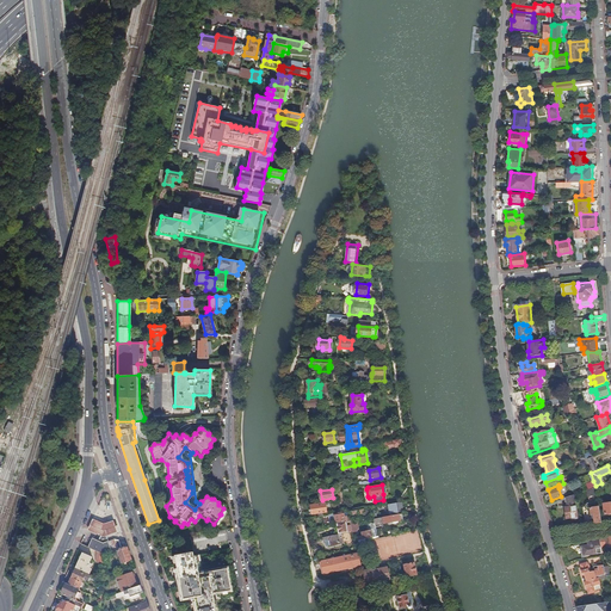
[(574,494),(567,497),(568,506),(565,507),(567,518),(578,517),(575,503),(574,494)]
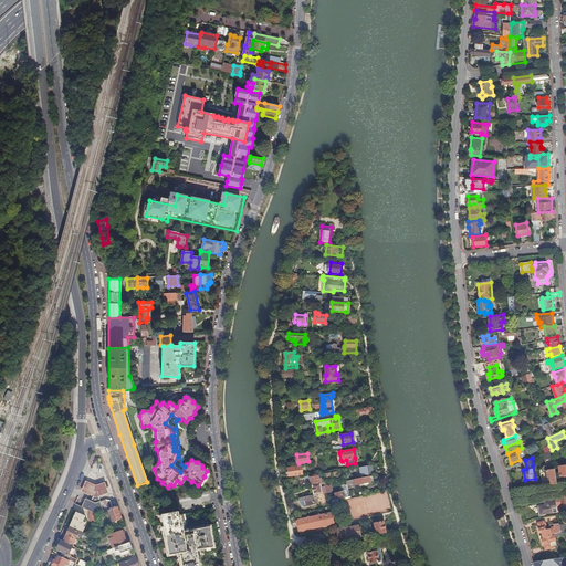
[(368,465),(356,468),(356,470),(360,469),(362,477),(369,475),(368,465)]
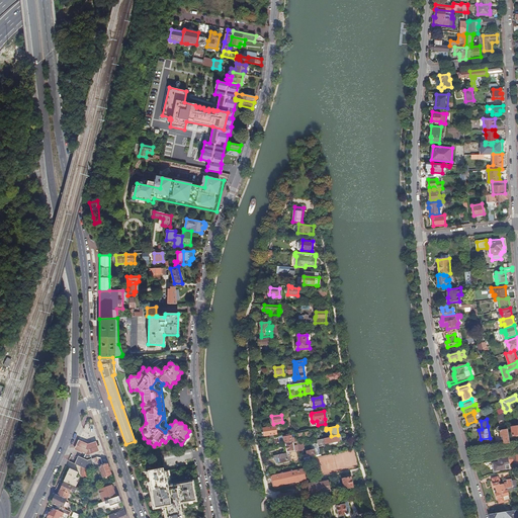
[(503,436),(504,443),(510,443),(508,428),(506,428),(506,429),(505,430),(504,426),(498,426),(497,428),(498,431),(500,430),(501,436),(503,436)]
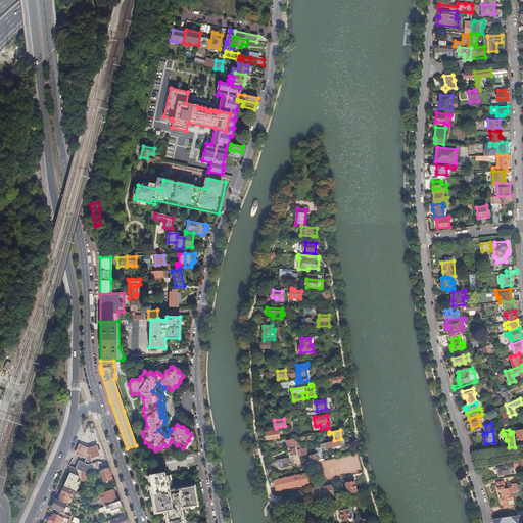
[(273,441),(277,441),(276,438),(277,438),(275,431),(267,432),(267,435),(265,436),(265,440),(273,439),(273,441)]
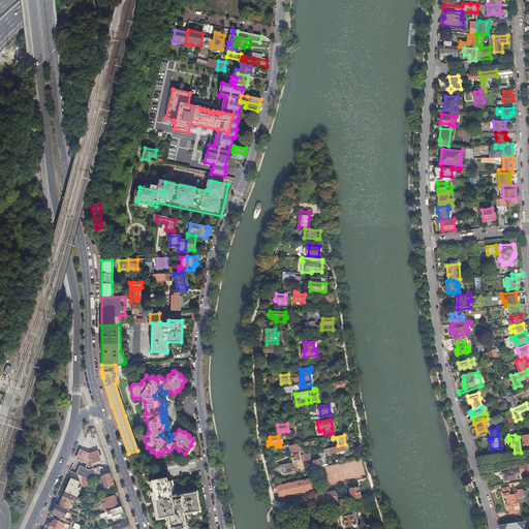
[(289,454),(303,450),(303,446),(302,446),(302,442),(301,442),(301,446),(299,447),(298,444),(290,446),(290,447),(288,448),(289,454)]
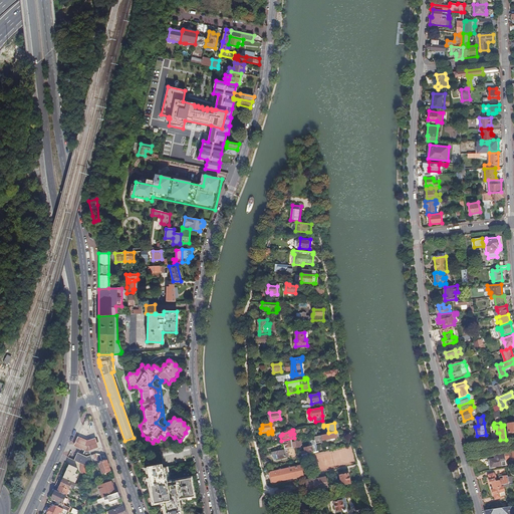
[(335,440),(339,439),(339,438),(339,437),(339,435),(338,434),(337,432),(314,437),(315,442),(316,444),(319,443),(324,442),(323,440),(331,439),(335,438),(335,440)]
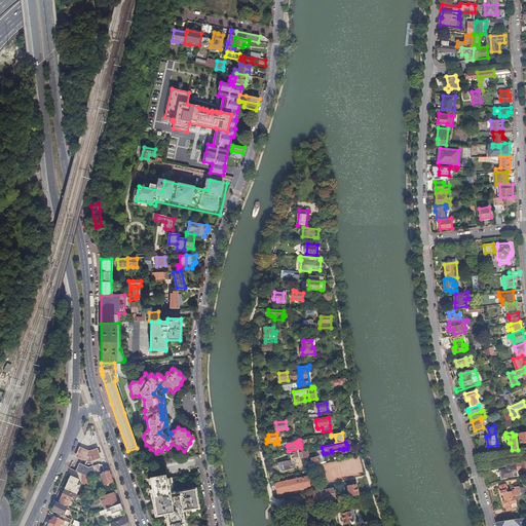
[(102,458),(99,449),(89,452),(80,448),(76,457),(87,462),(88,460),(91,460),(92,462),(102,458)]
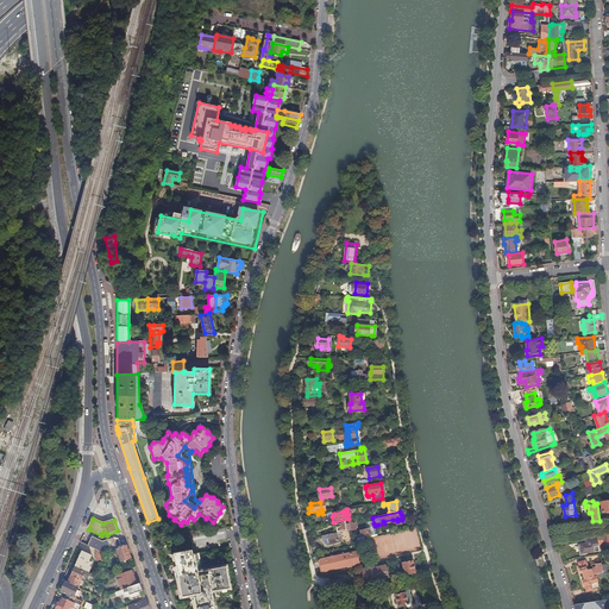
[(345,520),(336,522),(338,532),(347,531),(345,520)]
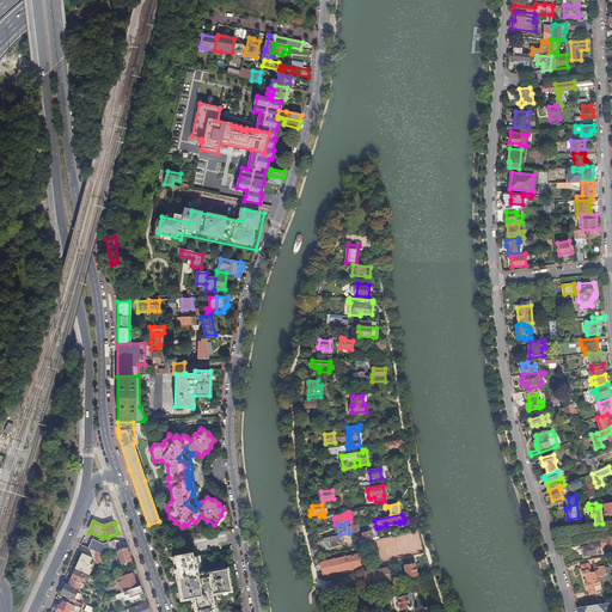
[(361,542),(367,540),(369,539),(374,538),(372,531),(362,533),(363,538),(360,538),(361,542)]
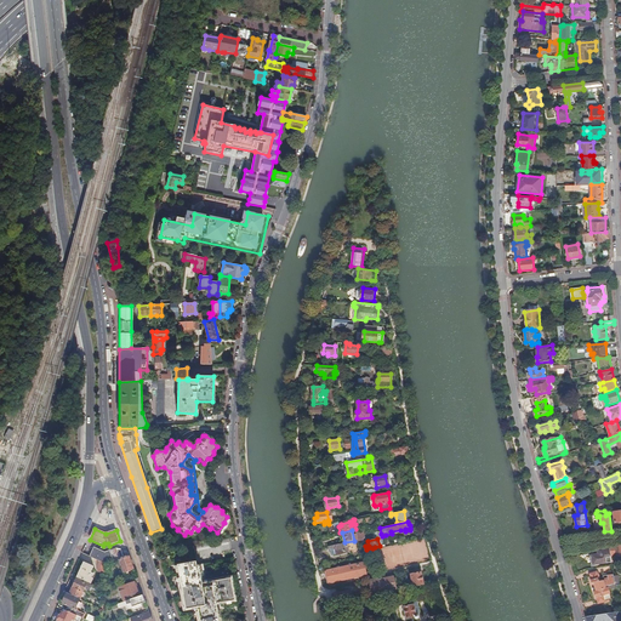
[(95,547),(91,557),(95,559),(98,560),(106,564),(115,560),(120,558),(118,548),(110,551),(109,546),(108,543),(104,543),(103,546),(101,551),(95,547)]
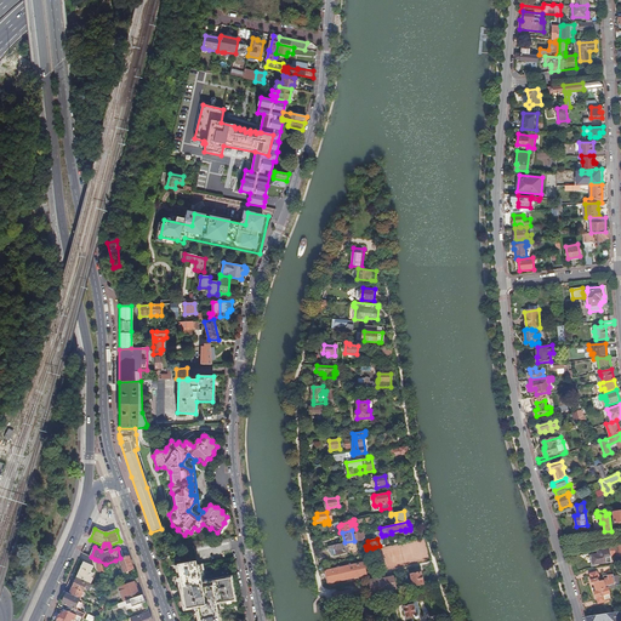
[(343,543),(329,546),(329,550),(334,548),(334,550),(336,550),(337,554),(346,553),(343,543)]
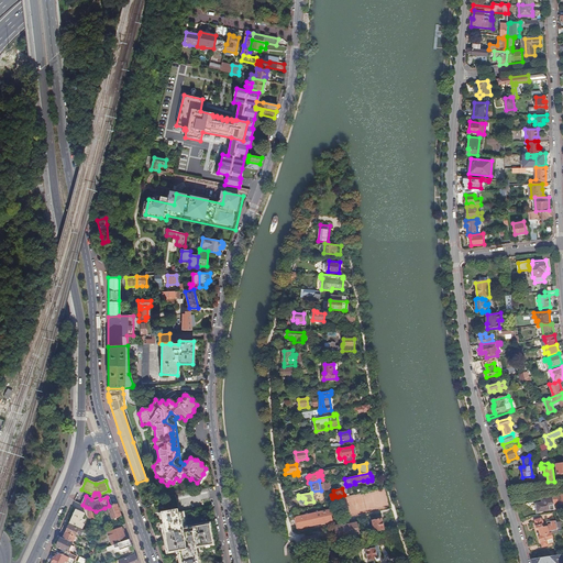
[(552,495),(541,497),(542,503),(537,503),(538,511),(554,509),(552,495)]
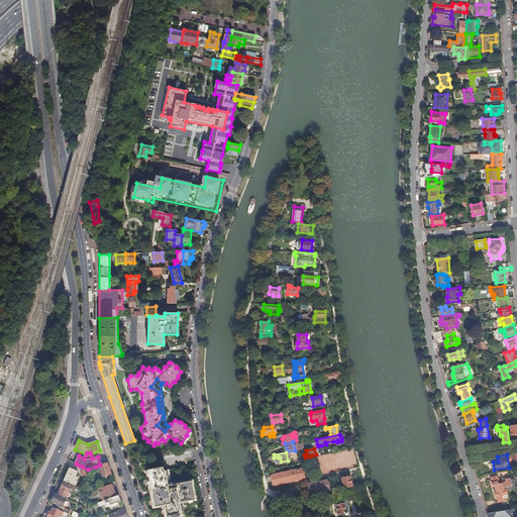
[(112,474),(108,463),(100,467),(104,477),(112,474)]
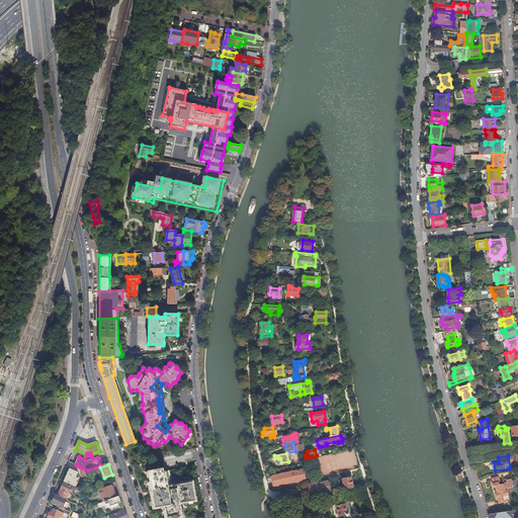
[(148,470),(154,508),(164,506),(166,517),(185,517),(185,514),(181,515),(179,504),(195,501),(192,482),(173,486),(170,470),(163,471),(162,468),(148,470)]
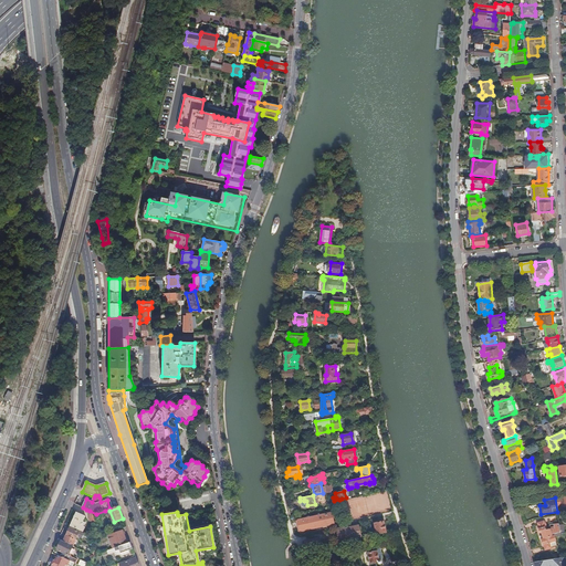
[(333,513),(299,520),(301,531),(331,525),(331,526),(335,525),(335,524),(333,513)]
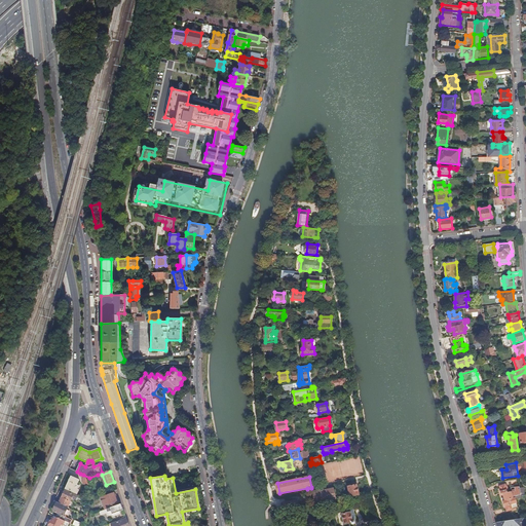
[(72,478),(67,489),(77,494),(79,491),(77,490),(79,486),(77,485),(79,481),(72,478)]
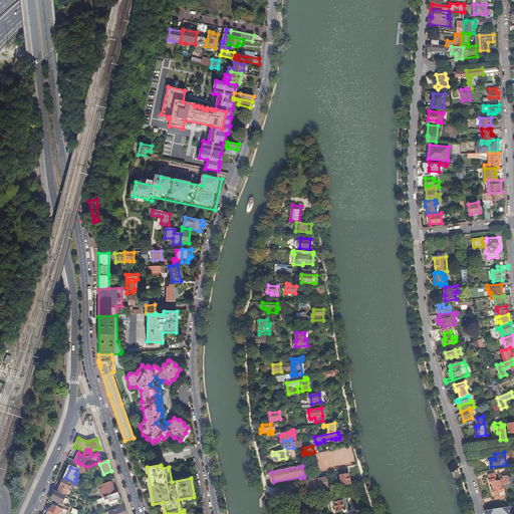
[(503,476),(503,479),(504,480),(501,480),(496,481),(494,473),(489,475),(490,480),(491,484),(492,484),(494,489),(492,489),(492,490),(509,485),(509,482),(508,476),(508,475),(503,476)]
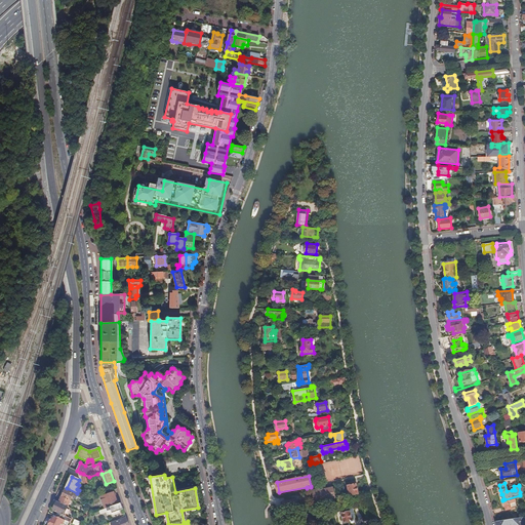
[(348,486),(350,496),(359,494),(357,484),(348,486)]
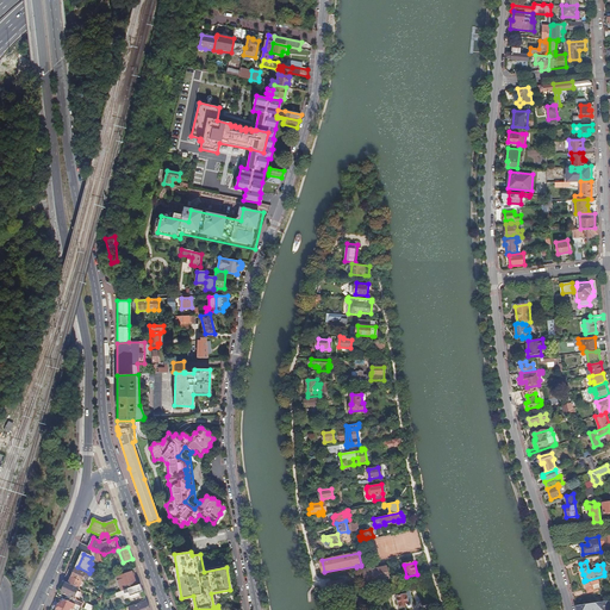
[(64,579),(69,582),(75,567),(70,565),(64,579)]
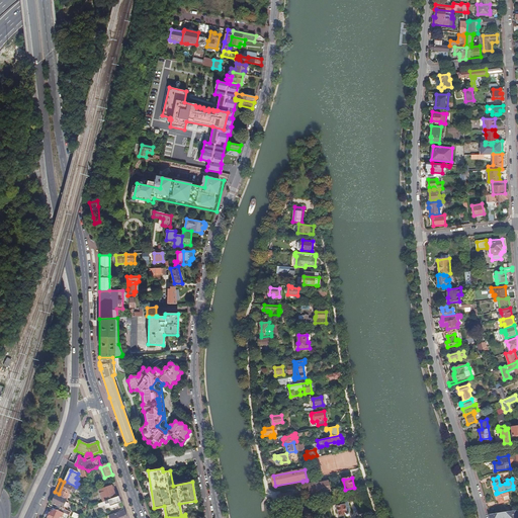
[(329,481),(309,486),(312,496),(331,491),(329,481)]
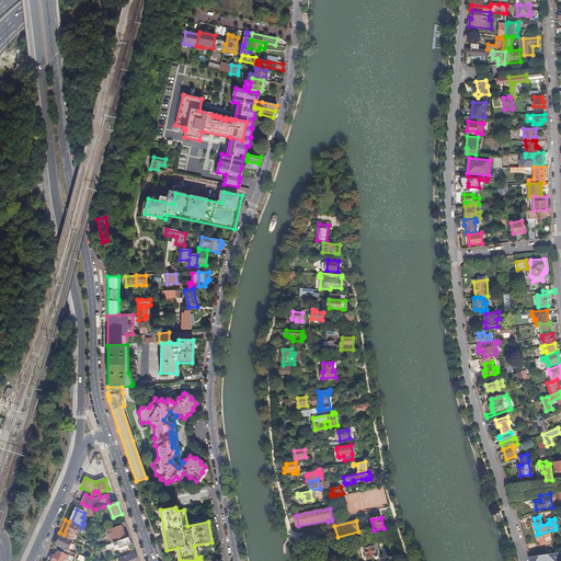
[(70,523),(64,537),(73,541),(78,531),(81,534),(83,529),(70,523)]
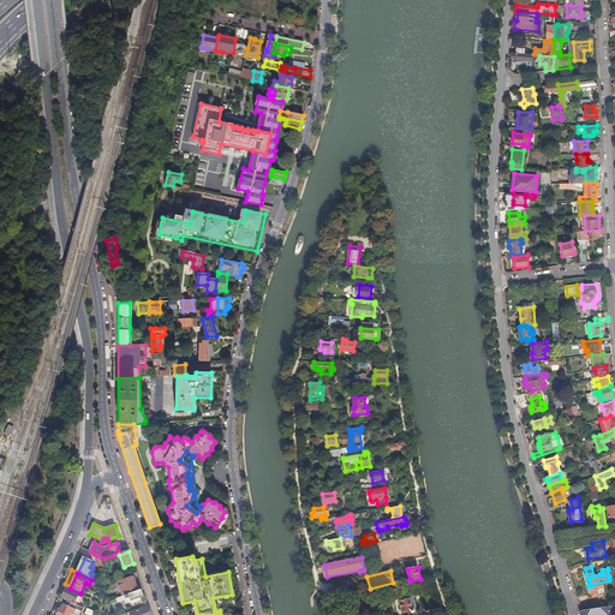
[(119,583),(124,596),(139,591),(135,577),(119,583)]
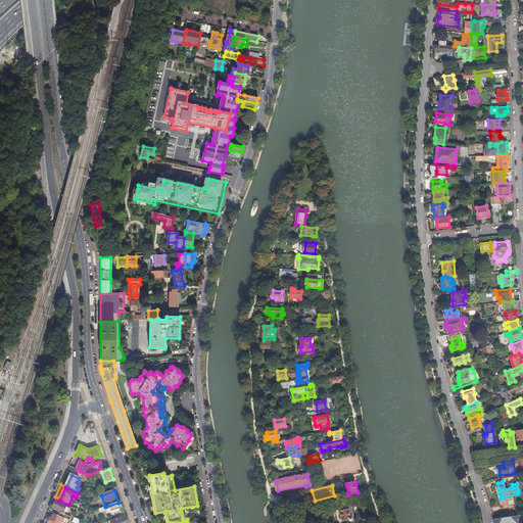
[(519,494),(518,493),(501,498),(503,504),(504,504),(505,508),(515,505),(513,495),(519,494)]
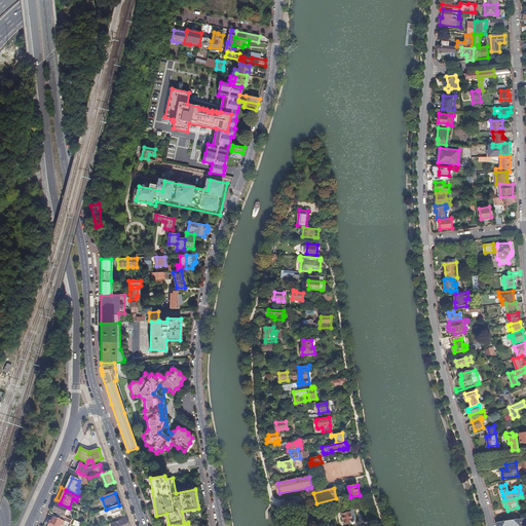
[(285,502),(286,511),(298,509),(296,499),(285,502)]
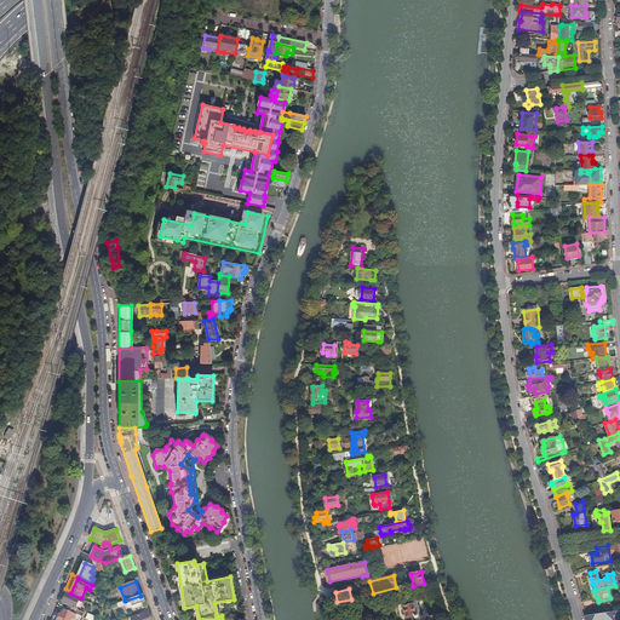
[(73,607),(70,612),(81,616),(84,618),(86,613),(79,610),(79,609),(79,608),(79,607),(78,607),(81,598),(70,593),(64,591),(59,602),(73,607)]
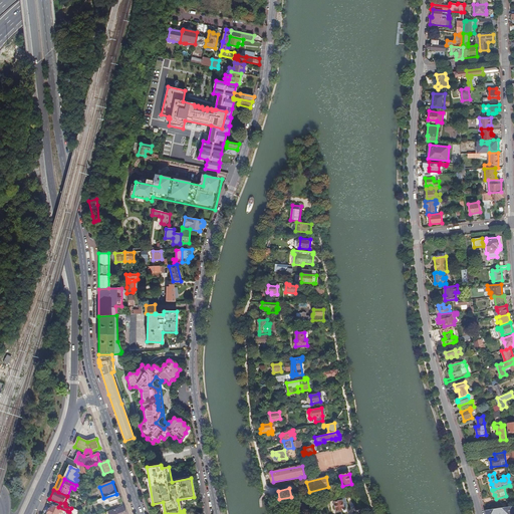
[(103,498),(97,501),(98,503),(104,501),(105,504),(110,503),(111,504),(118,502),(117,500),(121,499),(119,493),(116,494),(103,498)]
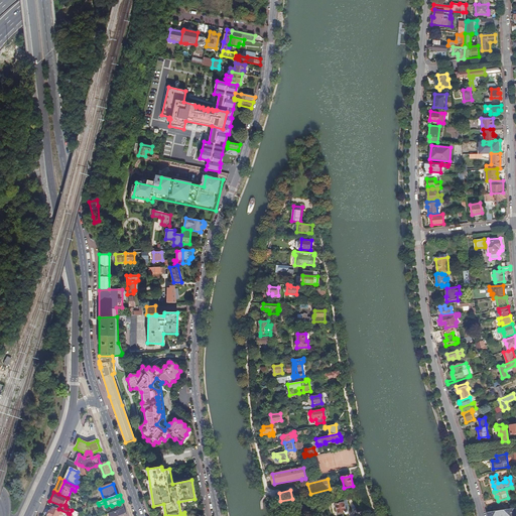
[(336,503),(339,514),(345,513),(346,514),(348,514),(349,513),(349,512),(348,511),(347,511),(345,502),(338,504),(338,502),(336,503)]
